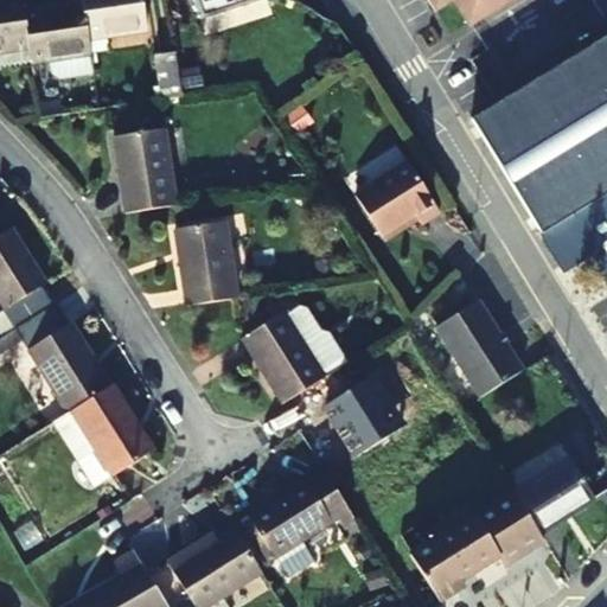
[(82,0),(83,7),(87,38),(147,31),(142,0),(82,0)]
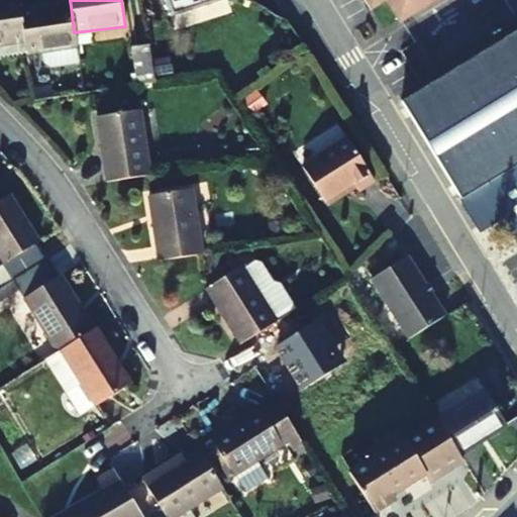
[(225,3),(224,0),(162,0),(167,18),(225,3)]
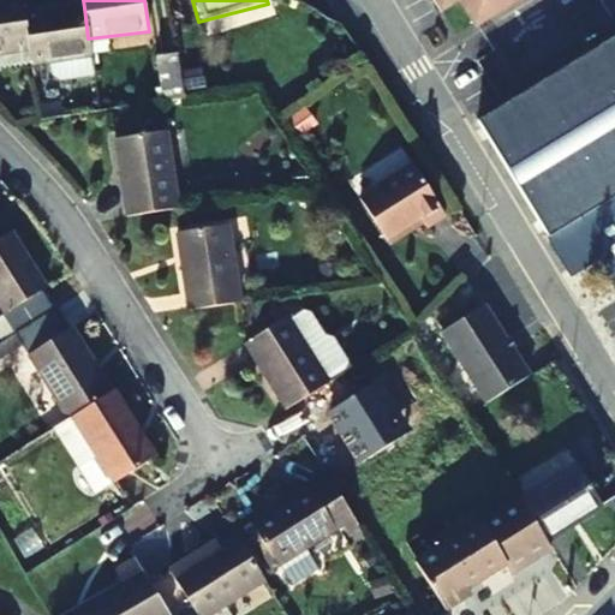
[(461,0),(477,25),(517,0),(461,0)]
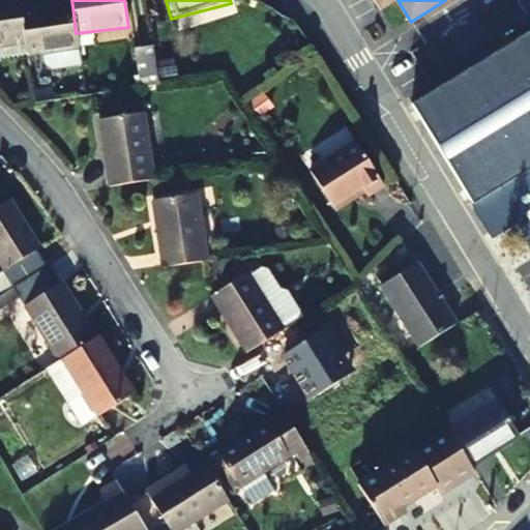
[(0,43),(25,41),(22,13),(21,1),(0,2),(0,43)]
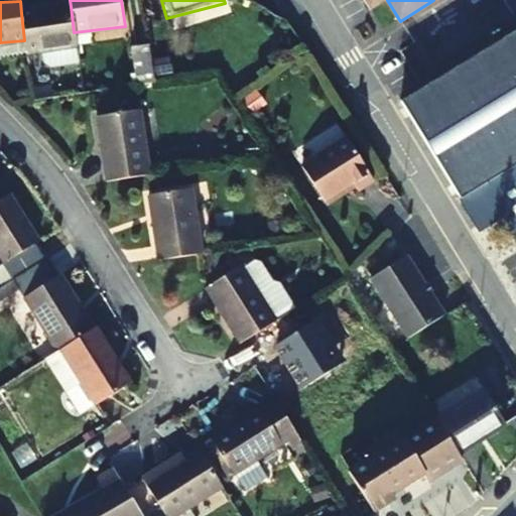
[(74,32),(71,6),(21,13),(24,40),(26,52),(40,50),(41,61),(49,66),(78,61),(74,32)]
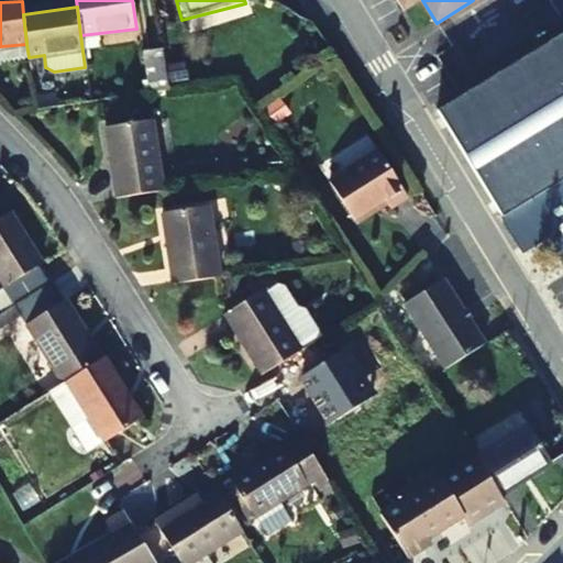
[(562,30),(434,111),(516,246),(555,223),(562,235),(562,30)]
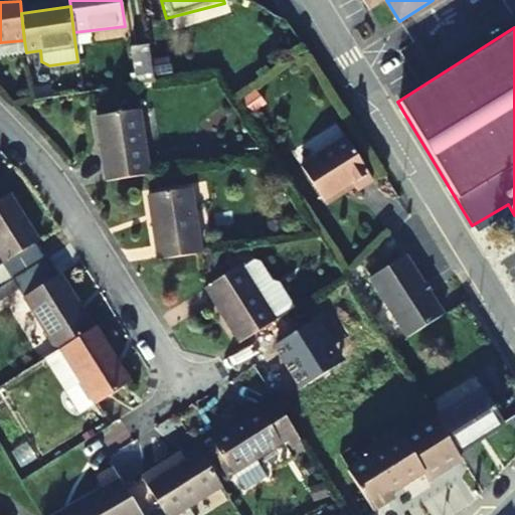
[(0,54),(26,52),(24,40),(0,42),(0,54)]
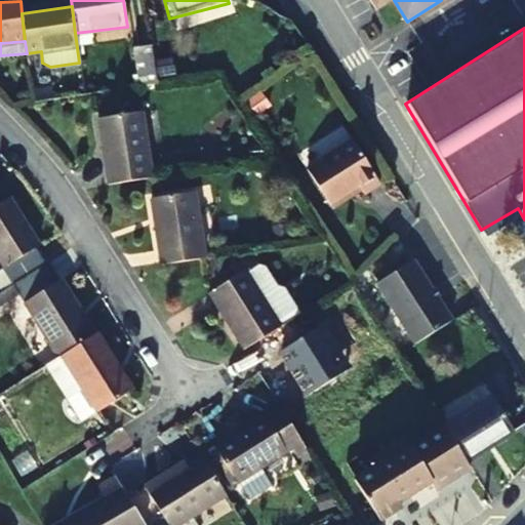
[(158,77),(150,42),(133,46),(142,81),(158,77)]
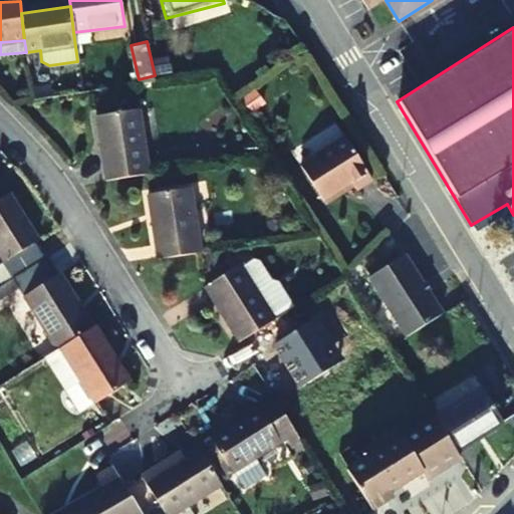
[(148,178),(138,113),(95,119),(104,184),(148,178)]
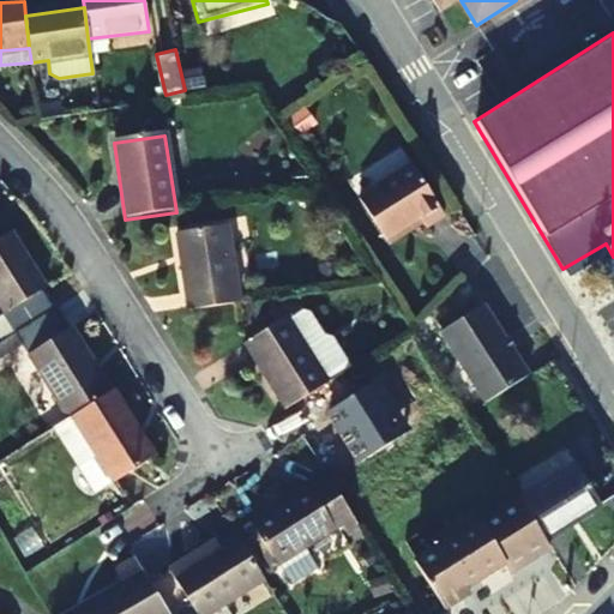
[(443,217),(411,167),(357,200),(384,242),(420,222),(425,229),(443,217)]
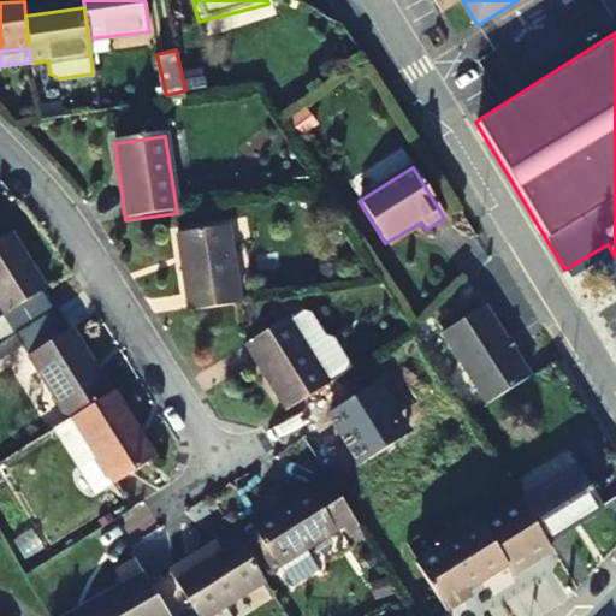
[(234,307),(223,231),(177,238),(187,315),(234,307)]
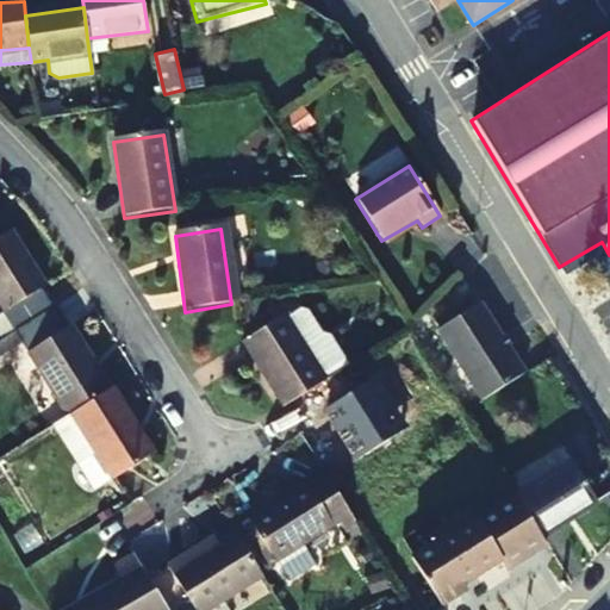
[(45,287),(12,231),(0,238),(0,304),(4,311),(45,287)]
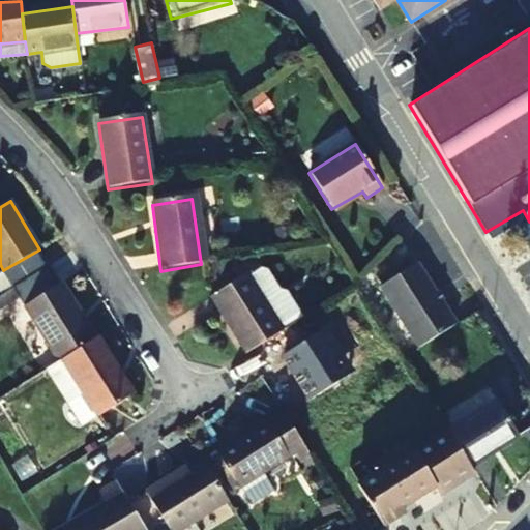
[(419,347),(457,324),(418,263),(380,286),(419,347)]
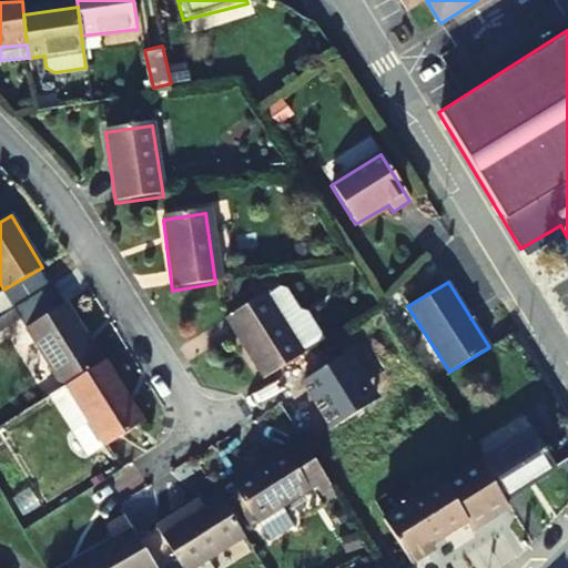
[(277,286),(267,292),(286,320),(301,312),(285,287),(277,286)]
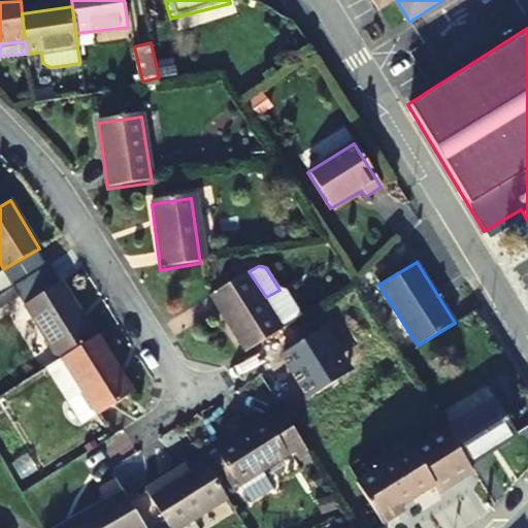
[(209,295),(246,353),(286,328),(303,317),(286,291),(279,290),(266,297),(249,271),(209,295)]
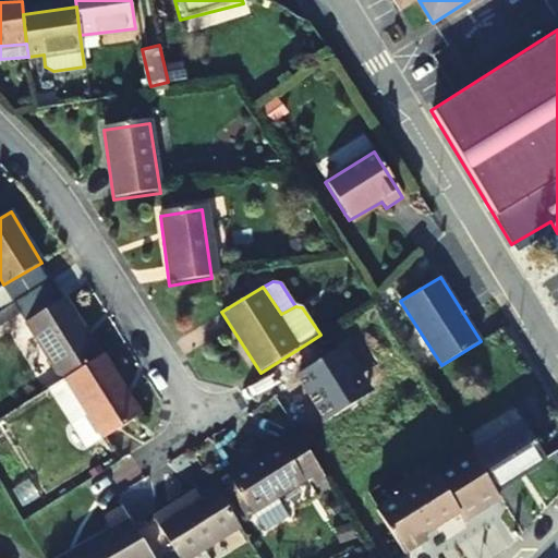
[(68,379),(101,358),(67,299),(26,323),(62,383),(68,379)]
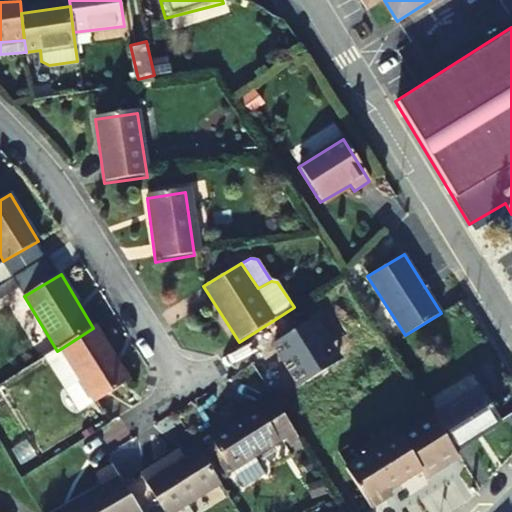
[(93,328),(62,348),(82,382),(68,391),(81,412),(95,403),(96,403),(130,382),(95,327),(93,328)]
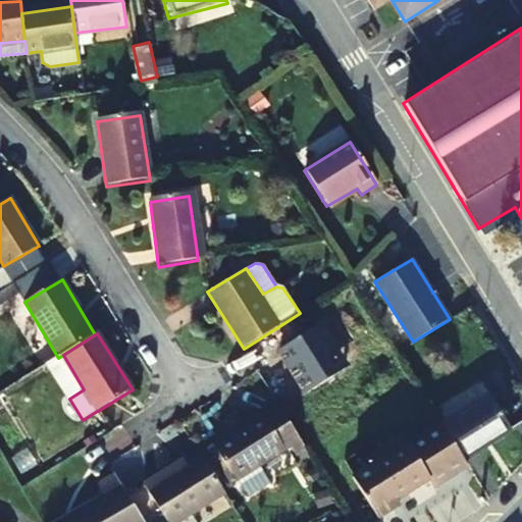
[(48,364),(69,399),(84,389),(63,355),(58,358),(48,364)]
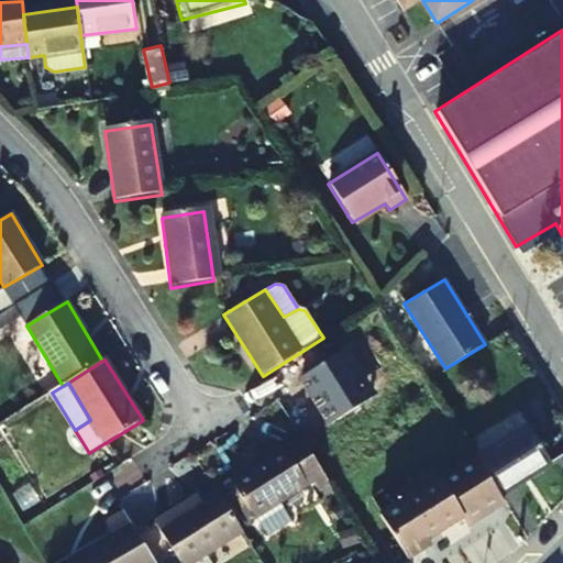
[(477,460),(500,496),(550,463),(528,428),(477,460)]
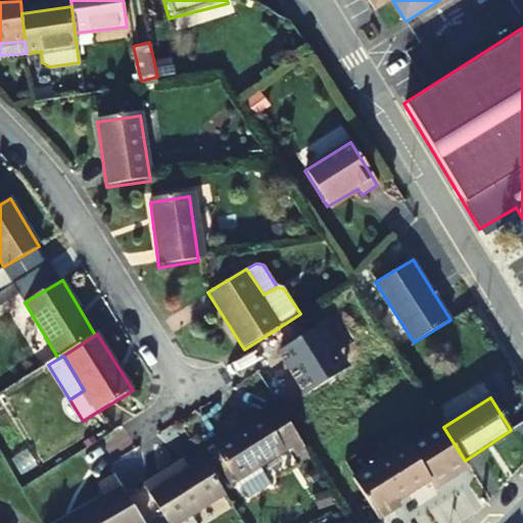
[(301,442),(280,407),(216,446),(238,481),(239,481),(250,498),(272,485),(260,467),(291,447),(300,463),(311,456),(301,442)]
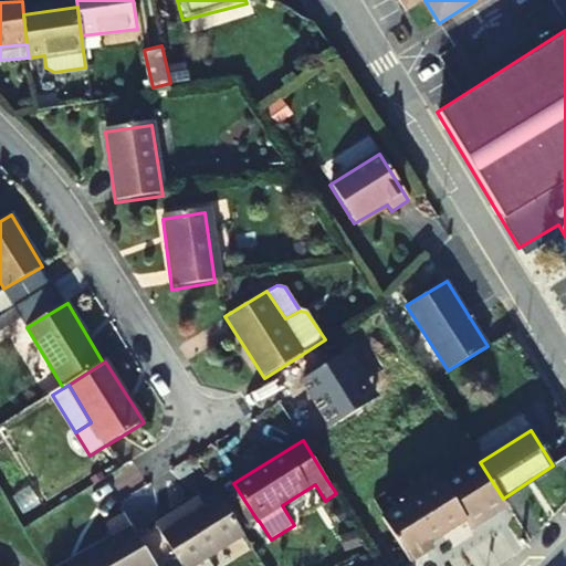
[(478,459),(441,482),(464,520),(470,527),(506,505),(503,499),(480,462),(478,459)]
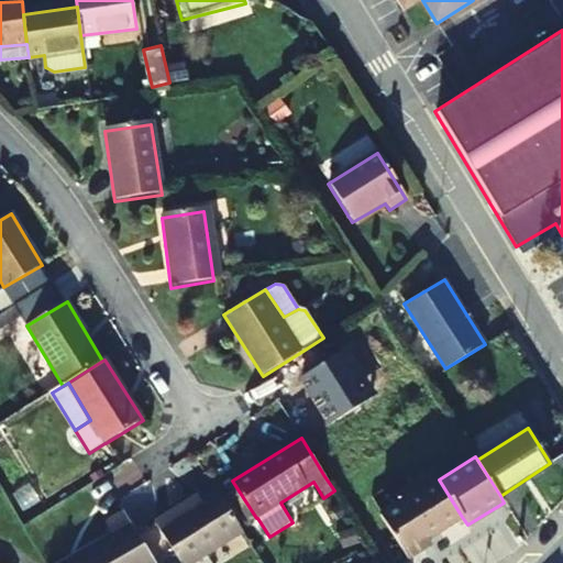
[(462,517),(439,479),(433,471),(396,494),(400,503),(379,517),(408,560),(429,545),(426,540),(462,517)]
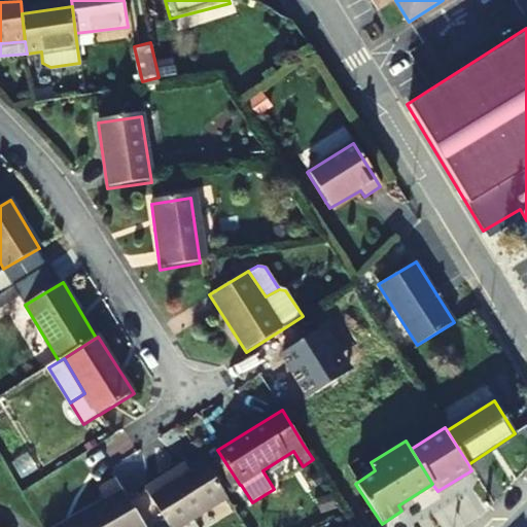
[(180,526),(229,497),(205,460),(176,479),(172,471),(145,489),(168,526),(180,526)]
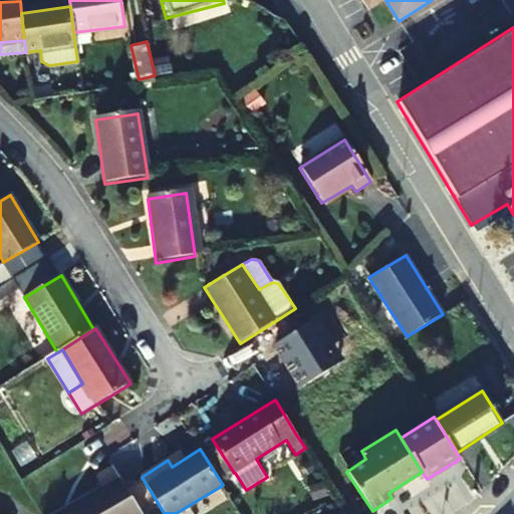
[(134,513),(139,511),(111,468),(91,481),(98,492),(61,513),(134,513)]
